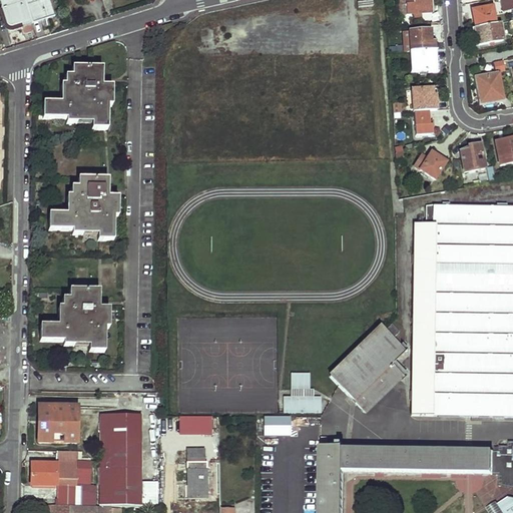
[(23,27),(32,25),(30,21),(23,0),(0,0),(0,3),(7,24),(8,27),(11,28),(22,24),(23,27)]
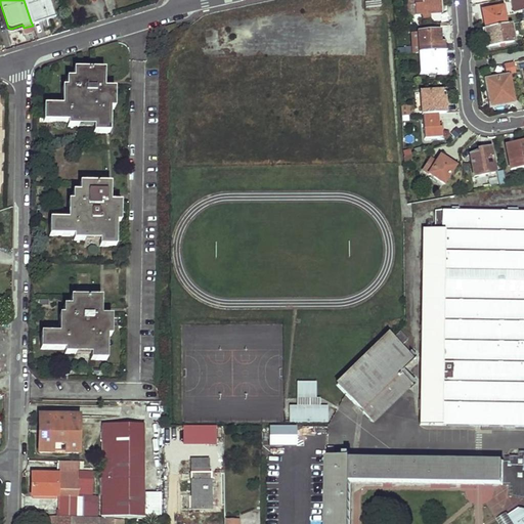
[(24,0),(31,22),(54,15),(49,0),(24,0)]
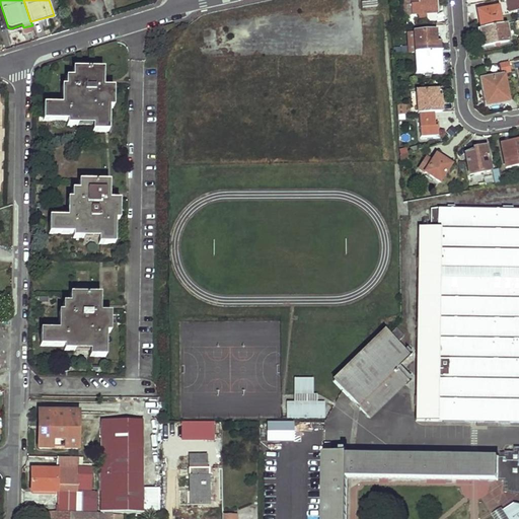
[(404,0),(406,15),(438,13),(437,0),(404,0)]
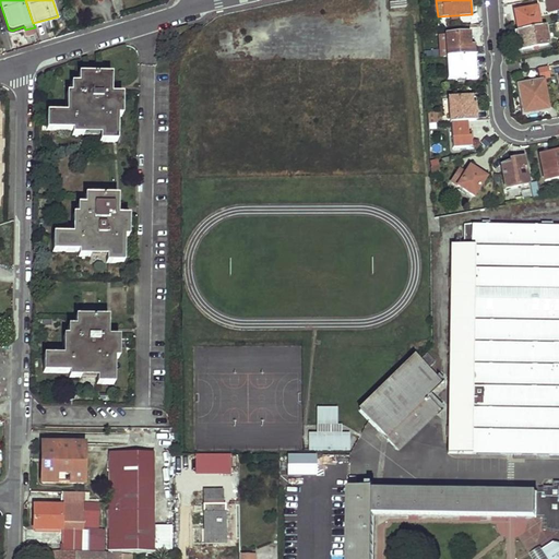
[(558,0),(545,0),(547,9),(558,6),(558,0)]
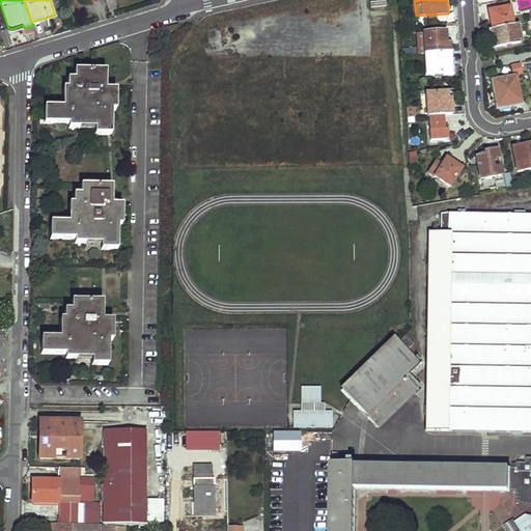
[(490,8),(494,27),(513,24),(510,4),(490,8)]
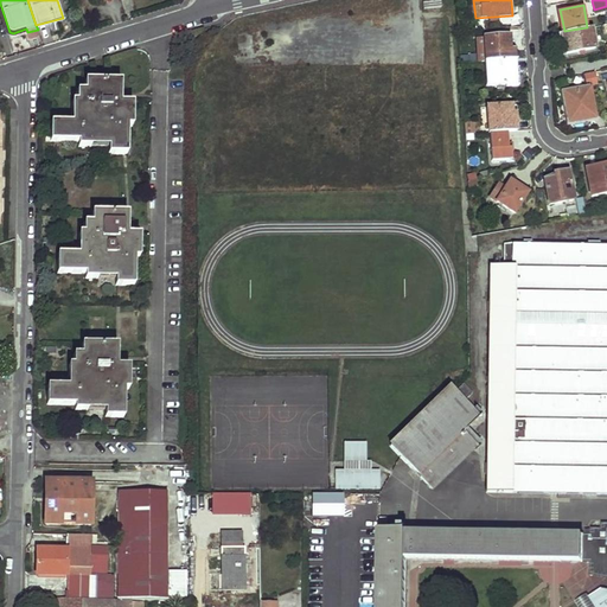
[(563,31),(567,51),(596,46),(593,26),(587,27),(564,31),(563,31)]
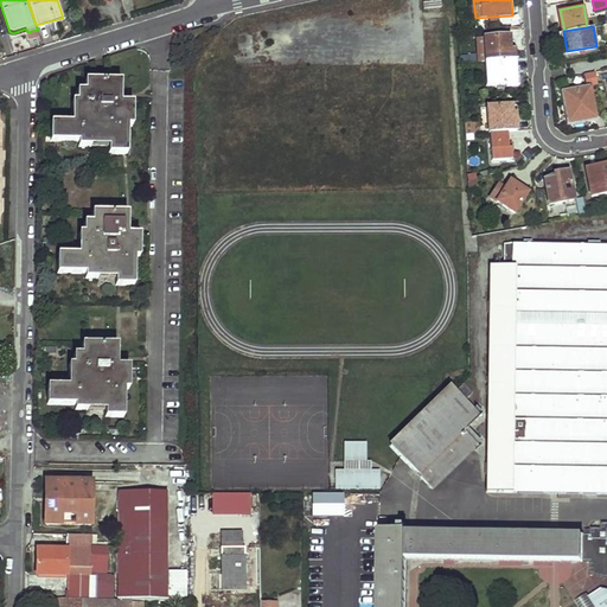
[(481,61),(487,61),(516,59),(516,46),(511,48),(511,36),(480,38),(481,61)]
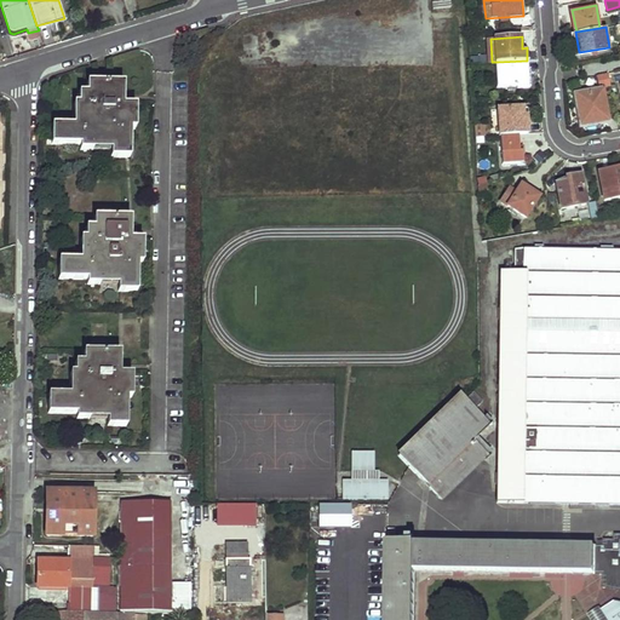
[(497,62),(498,85),(528,84),(527,61),(498,62),(497,62)]
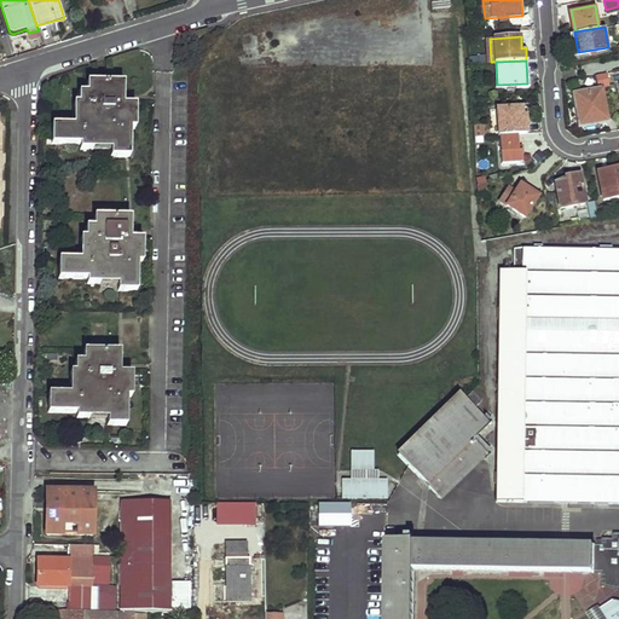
[(599,75),(600,84),(611,84),(608,73),(599,75)]
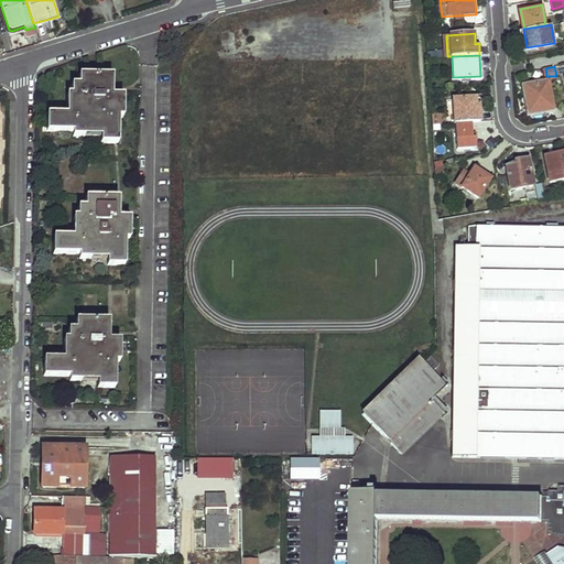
[(44,109),(44,126),(69,127),(69,131),(82,131),(82,127),(98,127),(98,137),(115,138),(115,111),(119,111),(119,101),(115,100),(115,90),(101,89),(101,79),(107,79),(107,69),(74,68),(74,78),(67,78),(66,89),(62,88),(62,100),(66,100),(66,110),(44,109)]
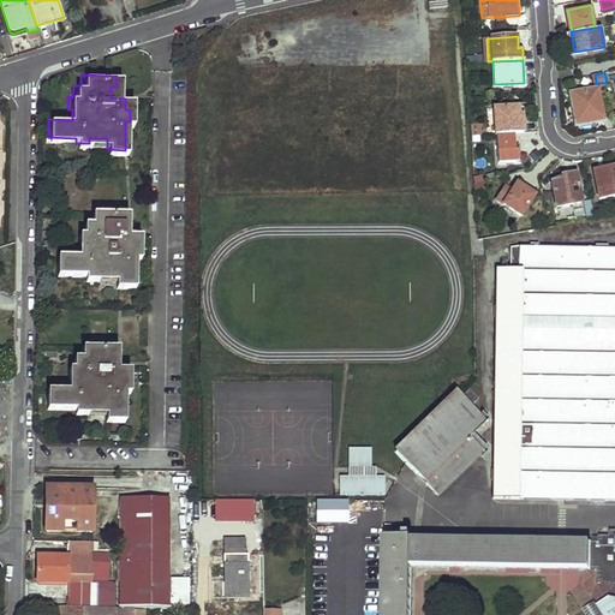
[(573,93),(578,121),(604,117),(599,88),(573,93)]
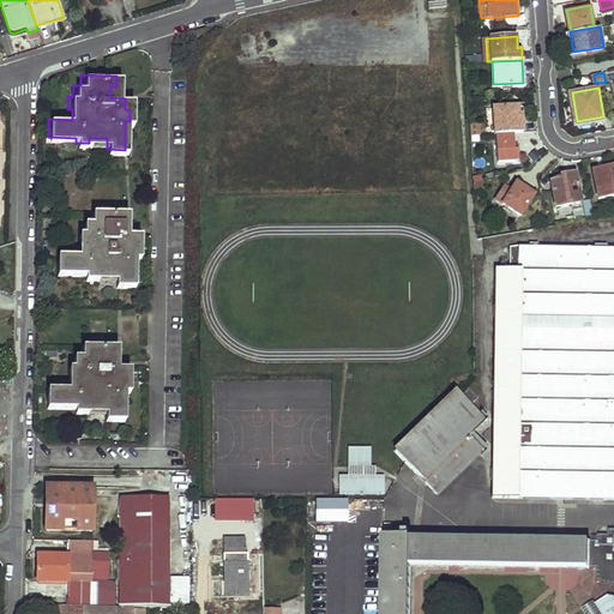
[(497,107),(498,133),(500,133),(515,132),(524,132),(523,106),(497,107)]
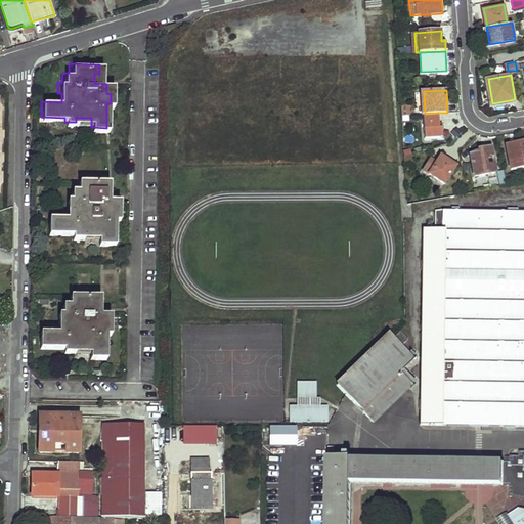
[(402,104),(403,115),(412,115),(411,103),(402,104)]
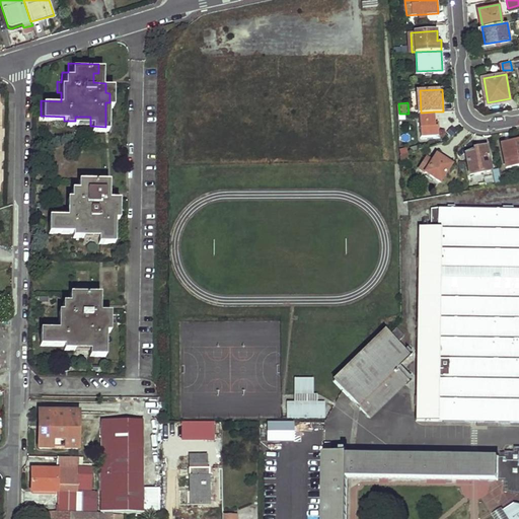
[(423,113),(423,136),(437,136),(437,127),(435,127),(435,112),(423,113)]
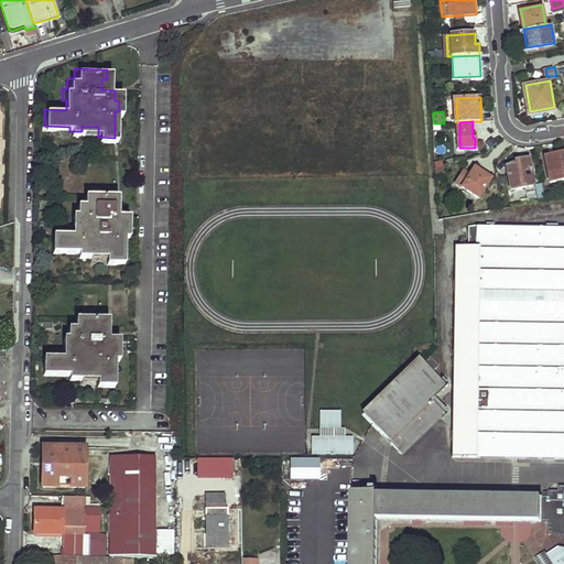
[(563,151),(545,155),(550,182),(563,179),(563,151)]
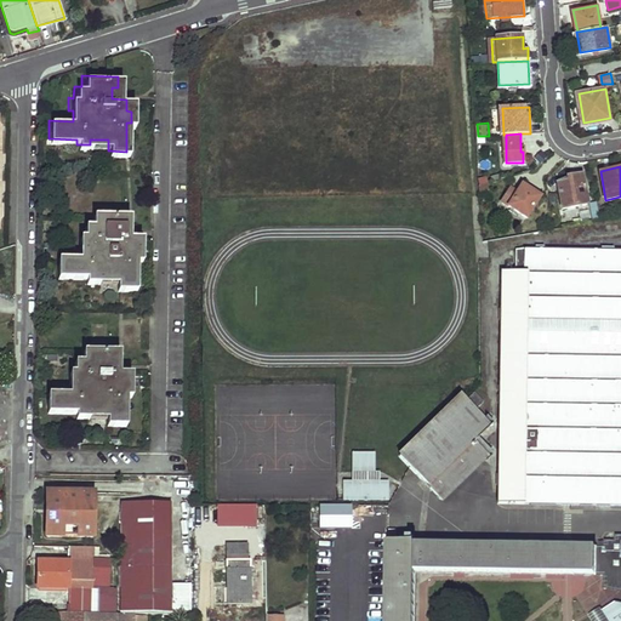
[(558,183),(563,209),(588,204),(584,176),(570,178),(571,181),(558,183)]
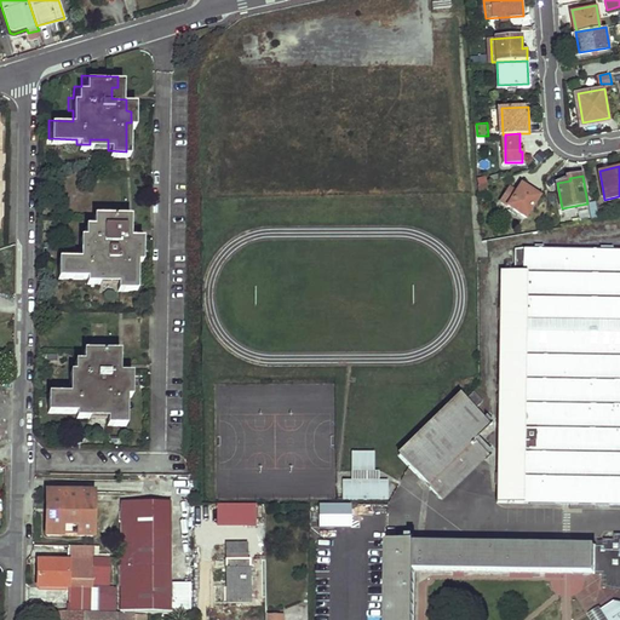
[(480,184),(480,191),(489,189),(488,182),(480,184)]
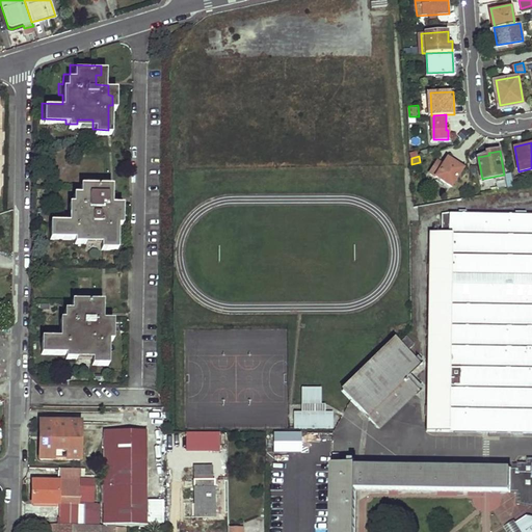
[(441,161),(433,173),(452,185),(463,168),(449,158),(445,164),(441,161)]
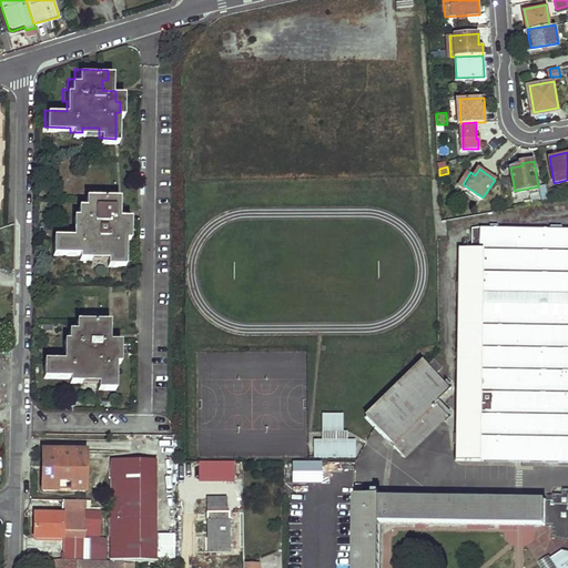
[(51,232),(51,251),(75,251),(75,255),(88,255),(89,251),(105,252),(105,262),(120,263),(121,239),(127,239),(127,227),(122,227),(122,214),(112,214),(112,205),(117,205),(117,193),(84,193),(84,202),(77,202),(75,212),(71,212),(70,223),(75,224),(75,232),(51,232)]
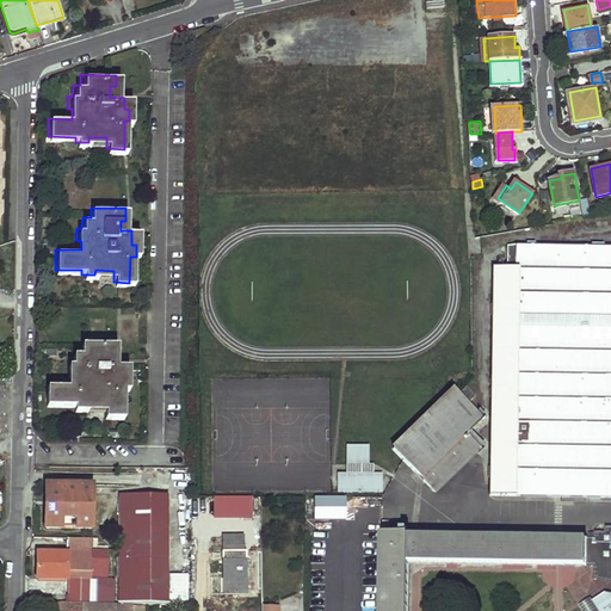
[(610,246),(539,246),(539,269),(532,269),(519,269),(507,269),(505,495),(610,495),(610,246)]
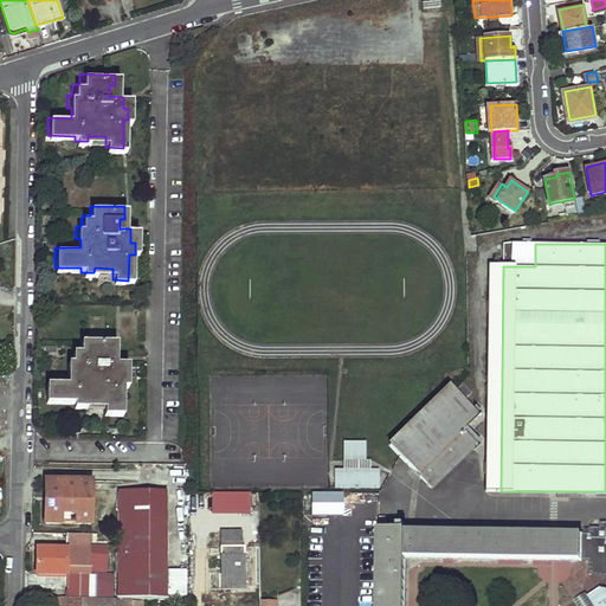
[(103,416),(118,416),(118,388),(124,388),(124,375),(118,375),(118,365),(107,363),(108,353),(113,353),(113,343),(78,342),(78,353),(72,353),(71,363),(66,363),(66,375),(72,375),(72,385),(46,384),(45,403),(75,404),(75,408),(85,410),(85,404),(104,404),(103,416)]
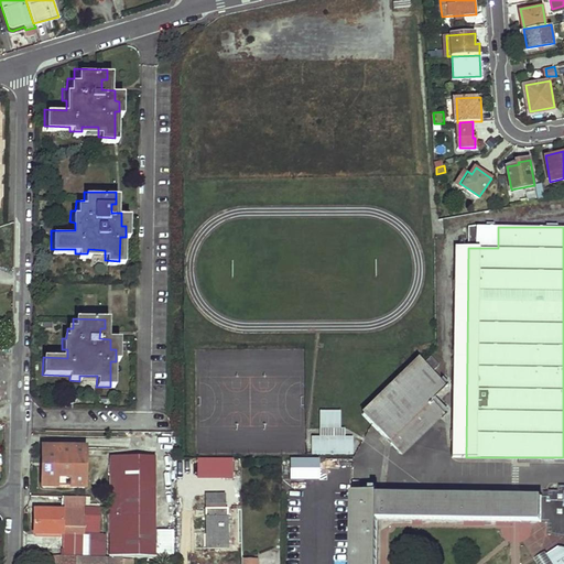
[(422,358),(364,414),(370,420),(402,453),(446,412),(440,405),(433,400),(432,399),(446,386),(422,358)]
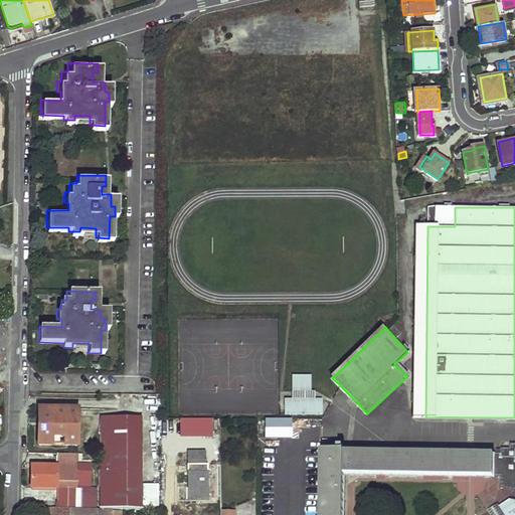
[(395,365),(401,370),(413,358),(408,353),(395,365)]
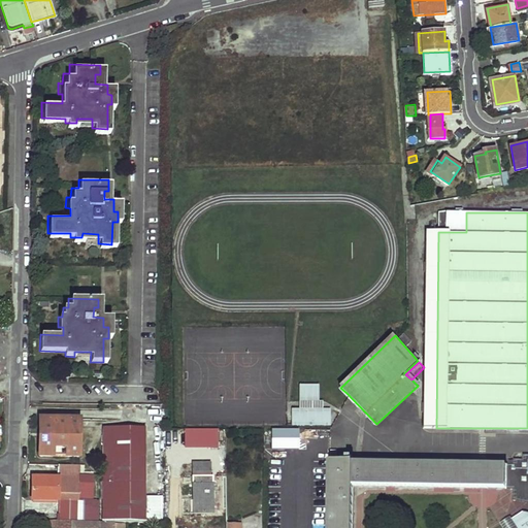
[(331,426),(331,407),(320,407),(321,384),(299,384),(299,407),(292,407),(292,426),(331,426)]
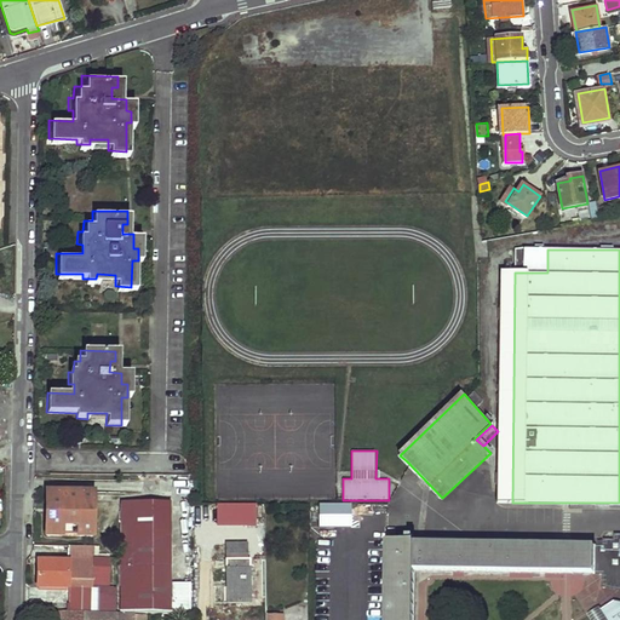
[(93,504),(93,492),(80,492),(59,492),(46,492),(46,501),(45,526),(45,535),(59,535),(79,537),(92,537),(92,524),(93,504)]
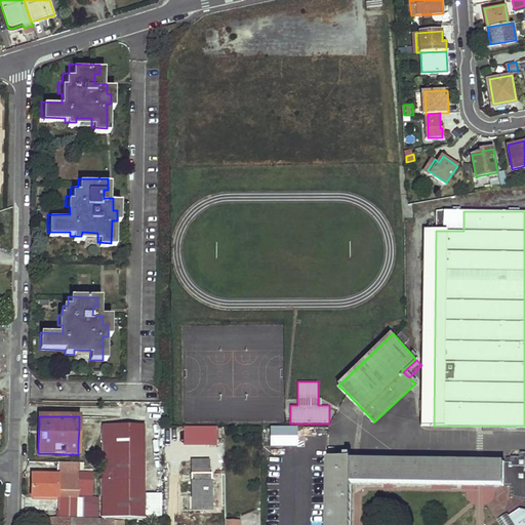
[(99,456),(103,518),(144,519),(142,467),(140,425),(108,426),(109,456),(99,456)]
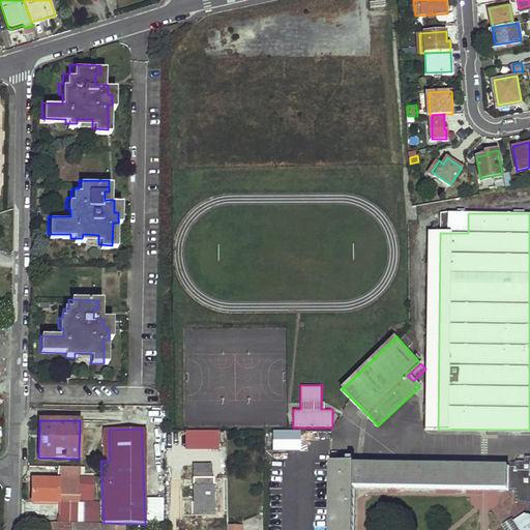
[(98,431),(100,461),(110,461),(109,430),(98,431)]
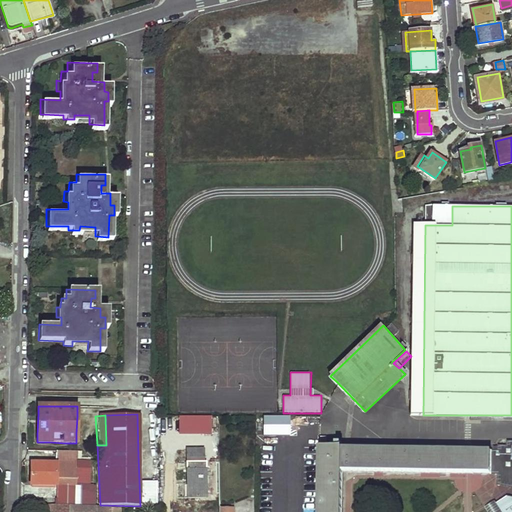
[(342,511),(343,473),(500,475),(501,447),(492,447),(492,451),(342,449),(338,449),(338,443),(321,443),(319,511),(342,511)]
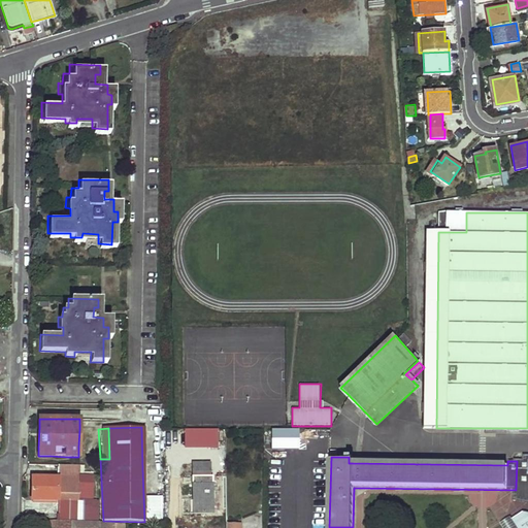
[(196,494),(196,513),(215,514),(215,475),(209,475),(209,461),(194,461),(194,493),(196,494)]
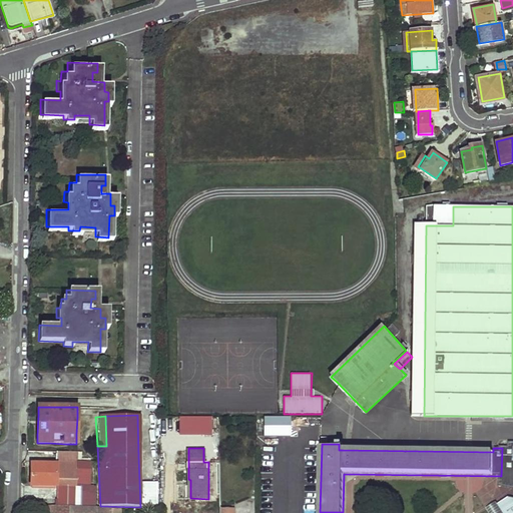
[(501,476),(501,485),(512,487),(512,448),(510,448),(502,448),(501,476)]
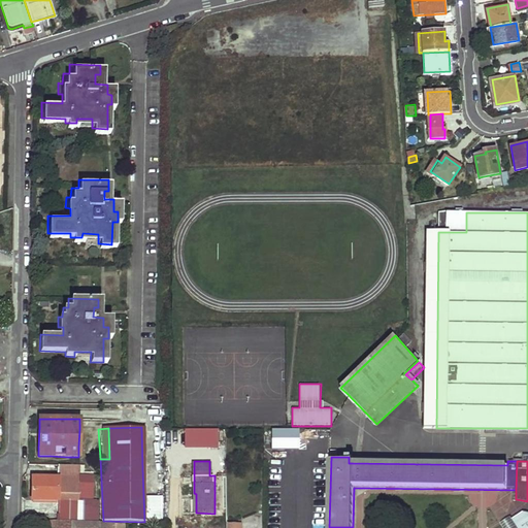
[(33,469),(32,500),(59,501),(59,499),(88,499),(91,499),(92,467),(58,467),(58,469),(33,469)]
